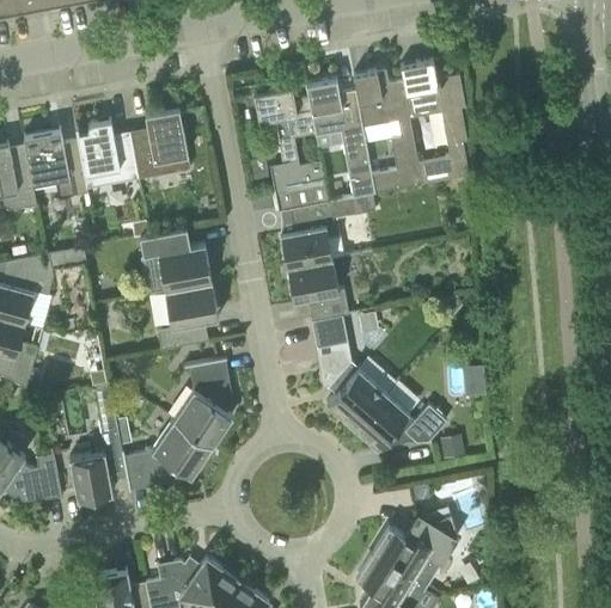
[(0,0),(0,14),(13,12),(10,0),(0,0)]
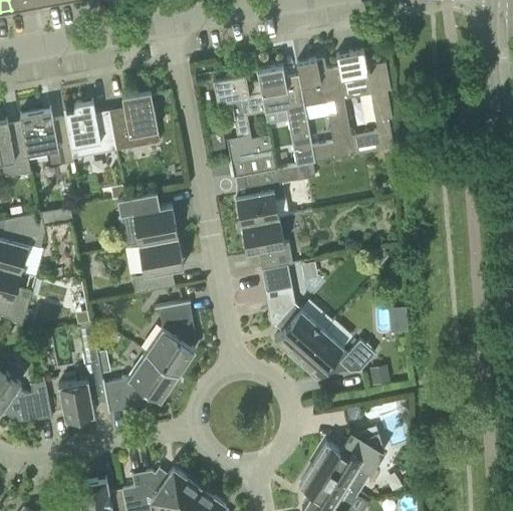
[(8,0),(11,10),(33,6),(32,0),(8,0)]
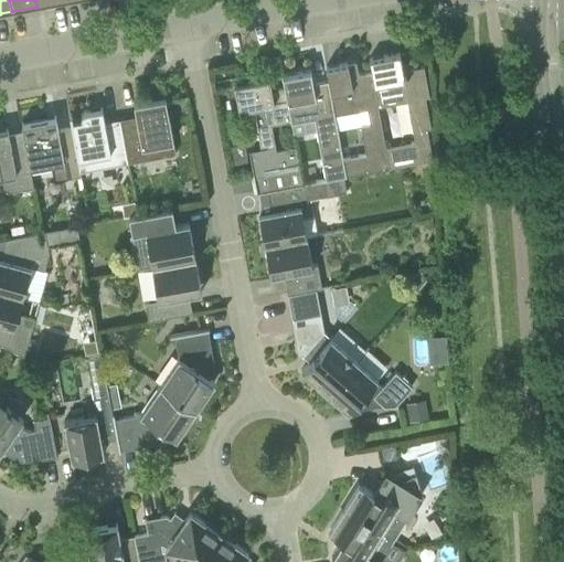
[(386,149),(390,170),(434,161),(428,131),(432,130),(426,99),(431,99),(425,69),(404,73),(401,55),(370,61),(372,74),(379,109),(407,104),(415,144),(386,149)]
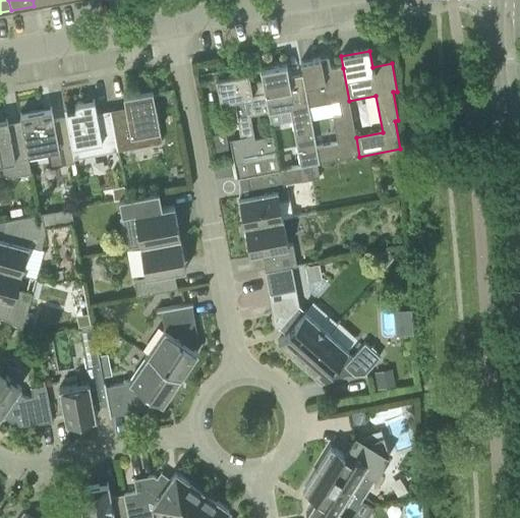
[(356,137),(349,101),(343,68),(331,70),(329,59),(301,64),(303,75),(309,108),(339,102),(342,115),(333,116),(339,144),(316,148),(321,164),(359,157),(356,137)]
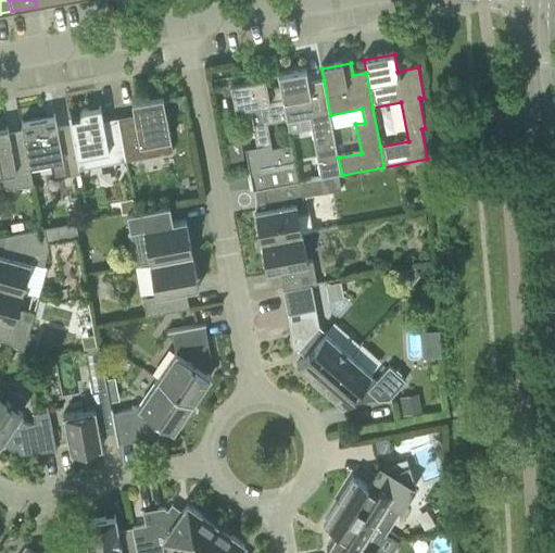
[(342,175),(338,158),(330,115),(324,80),(308,84),(306,71),(278,76),(281,89),(287,122),(287,124),(310,120),(320,179),(342,175)]
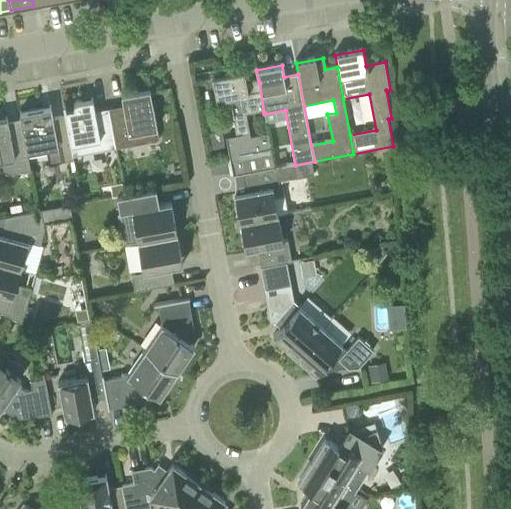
[(246,115),(264,112),(259,82),(246,84),(244,72),(213,78),(217,102),(230,100),(237,136),(250,134),(246,115)]
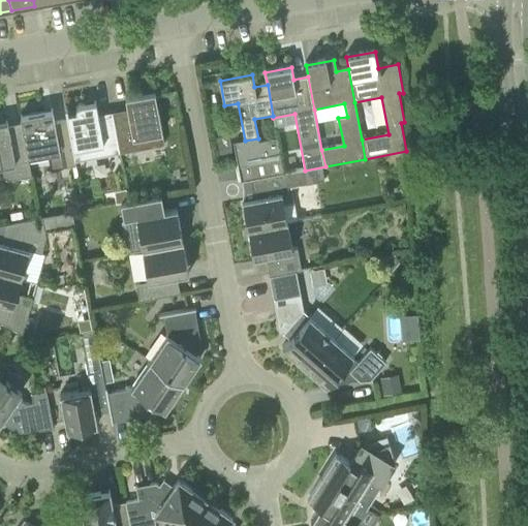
[(113,114),(121,154),(165,146),(155,93),(126,99),(128,111),(113,114)]
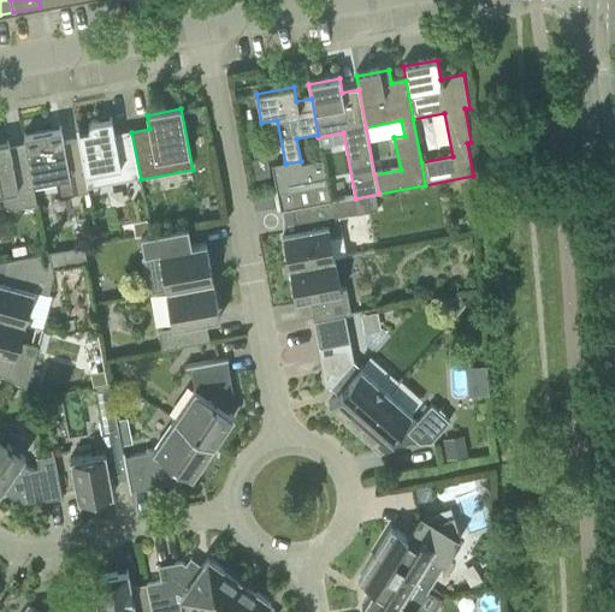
[(88,189),(141,179),(131,132),(116,135),(112,120),(77,128),(80,142),(88,189)]
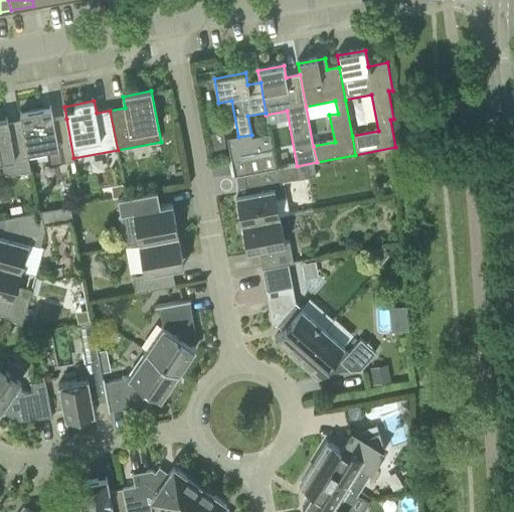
[(74,162),(73,158),(66,119),(53,121),(51,109),(20,115),(22,121),(28,154),(47,151),(50,166),(74,162)]
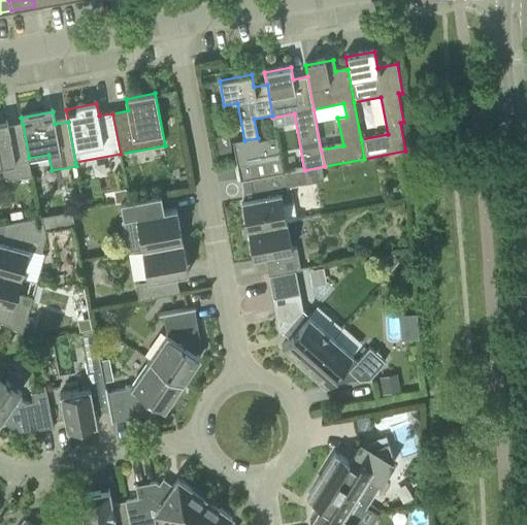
[(32,177),(29,158),(23,124),(8,127),(8,123),(0,124),(0,167),(2,167),(5,182),(32,177)]
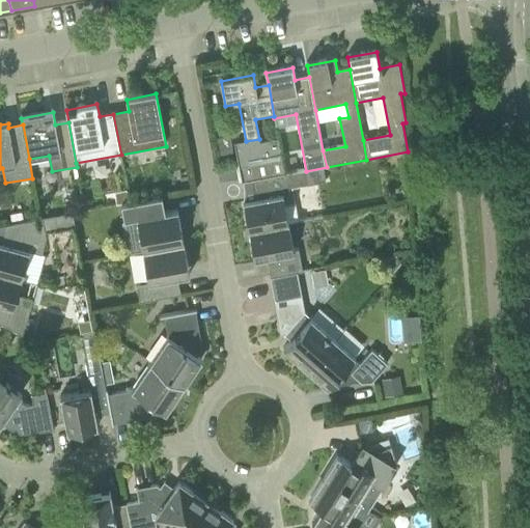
[(233,136),(218,137),(220,156),(234,155),(233,136)]
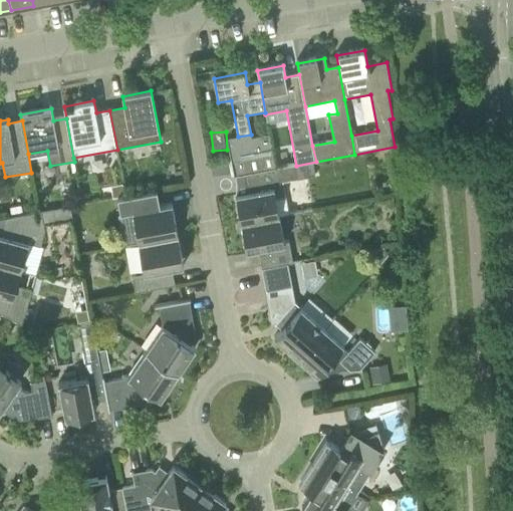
[(276,170),(273,155),(269,136),(252,139),(251,135),(238,137),(227,139),(231,159),(232,159),(235,177),(245,176),(276,170)]
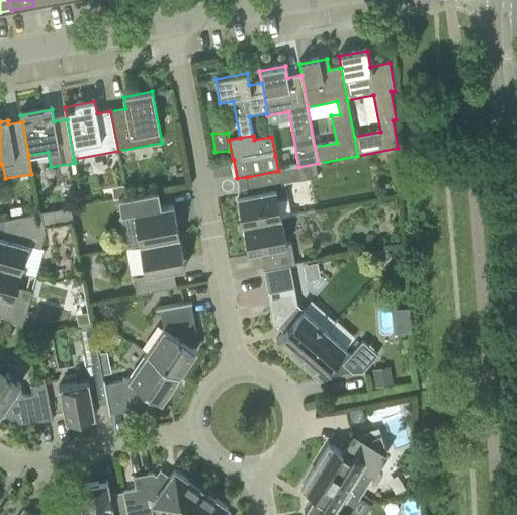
[(291,218),(288,200),(285,184),(300,181),(322,178),(319,163),(298,167),(278,171),(247,177),(250,195),(238,197),(243,227),(281,220),(291,218)]
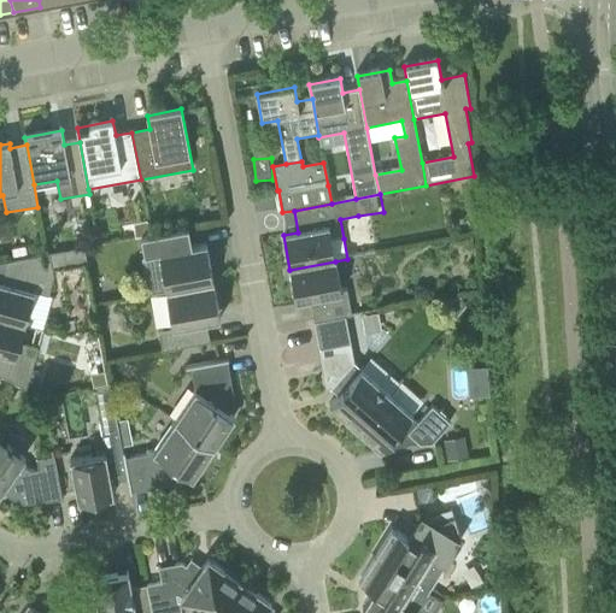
[(166,293),(215,283),(207,246),(193,248),(189,229),(141,239),(145,257),(159,254),(166,293)]
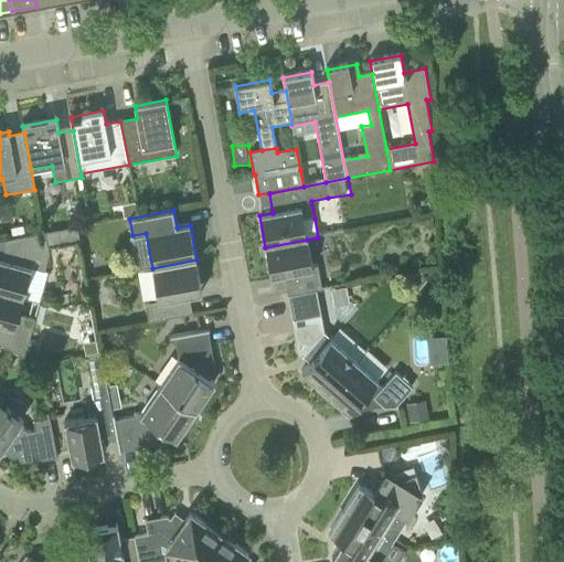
[(0,292),(23,299),(32,268),(45,273),(50,255),(46,234),(2,242),(3,244),(0,254),(0,292)]
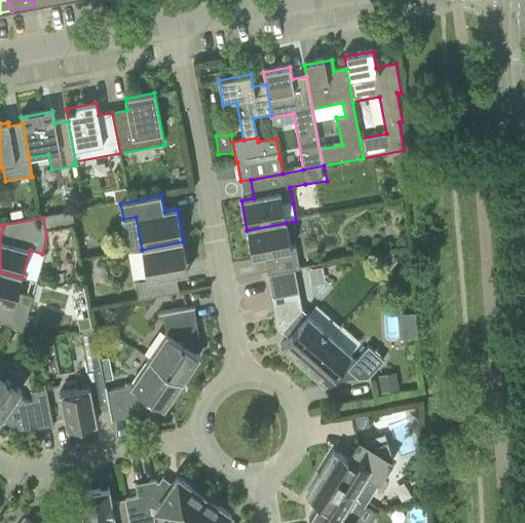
[(268,276),(295,271),(300,270),(296,249),(291,250),(286,223),(247,230),(253,259),(265,257),(268,276)]
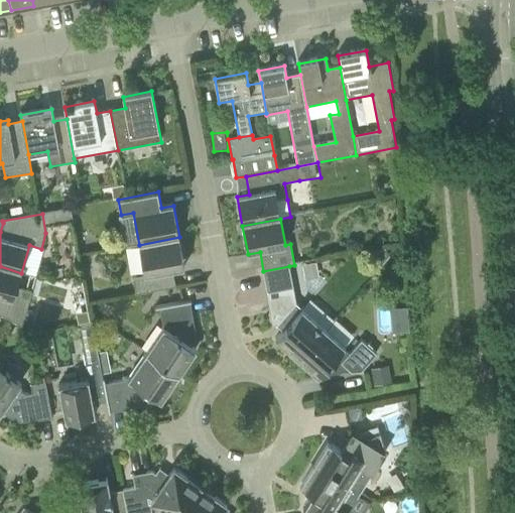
[(179,237),(139,245),(145,276),(133,278),(136,294),(176,287),(172,271),(184,269),(179,237)]
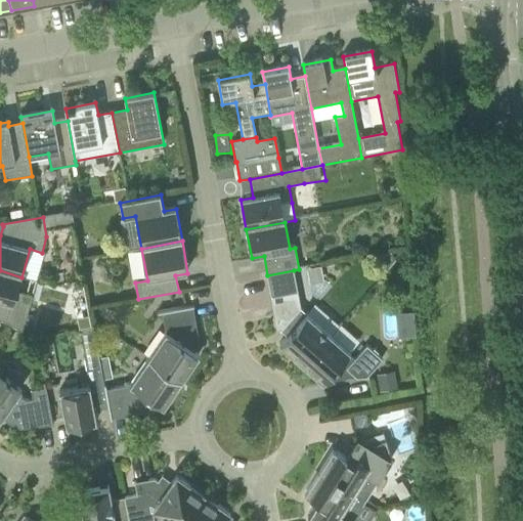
[(22,277),(0,270),(0,300),(0,301),(0,302),(0,319),(24,332),(33,297),(17,293),(22,277)]
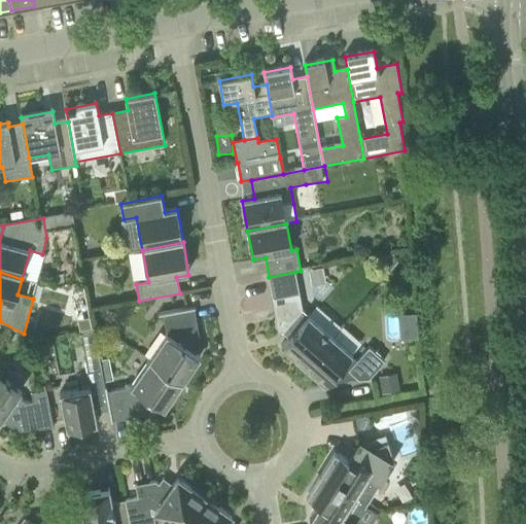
[(306,369),(334,339),(309,317),(308,317),(303,312),(303,311),(295,272),(269,277),(279,330),(289,339),(282,347),(306,369)]
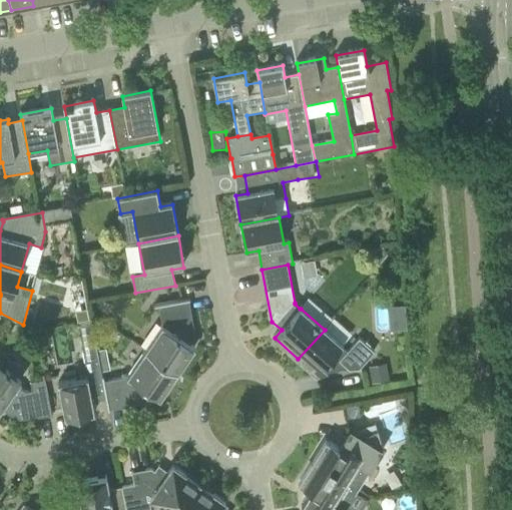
[(145,351),(178,374),(195,349),(185,342),(191,335),(185,301),(159,306),(162,326),(145,351)]
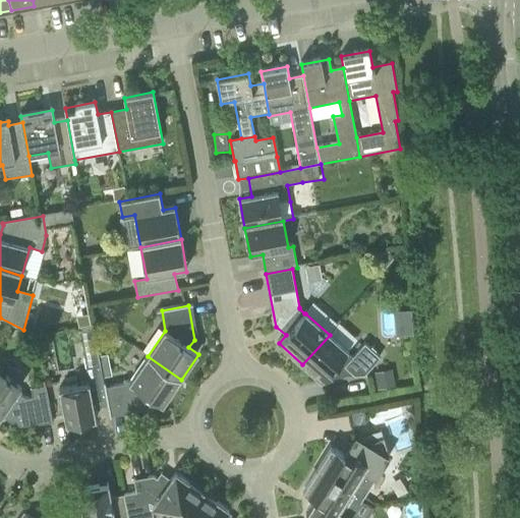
[(108,406),(105,388),(103,379),(101,363),(94,325),(78,328),(87,368),(90,385),(60,390),(66,426),(97,420),(95,409),(108,406)]
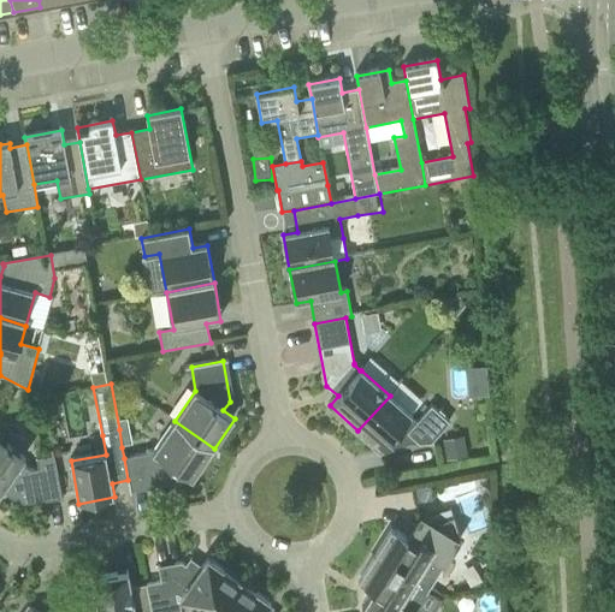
[(390,396),(358,431),(380,451),(382,450),(419,444),(420,445),(432,444),(450,423),(432,406),(418,422),(412,416),(413,415),(390,396)]
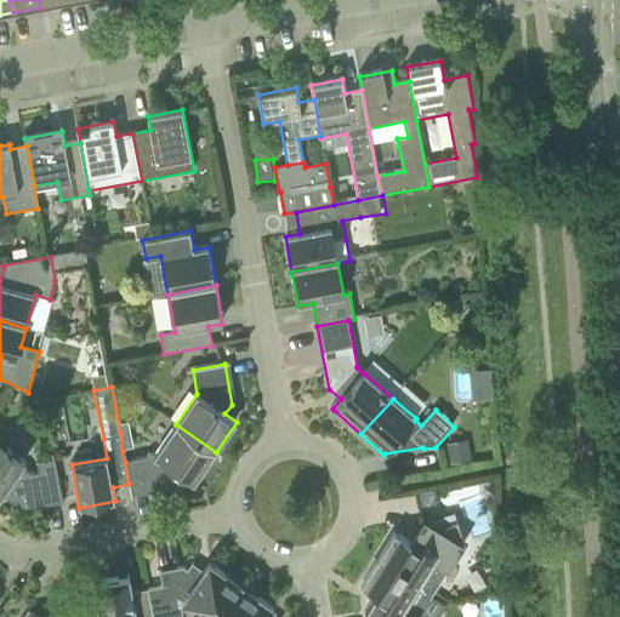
[(125,462),(129,484),(130,491),(180,483),(183,478),(194,485),(216,452),(176,424),(154,457),(125,462)]
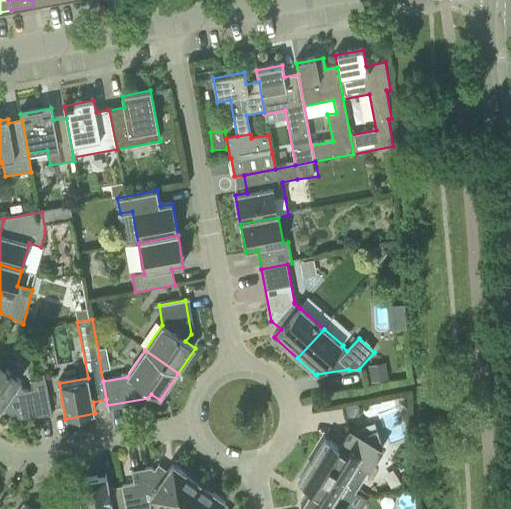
[(0,413),(20,414),(51,410),(45,380),(31,382),(32,391),(26,392),(18,386),(22,381),(0,365),(0,413)]
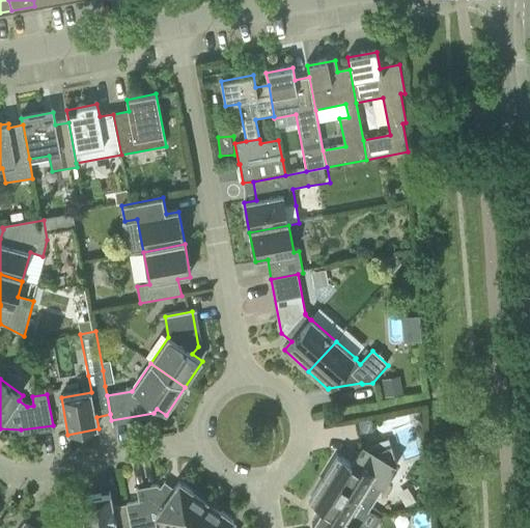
[(324,479),(358,501),(367,488),(380,495),(397,467),(391,447),(368,454),(360,449),(351,465),(337,456),(324,479)]
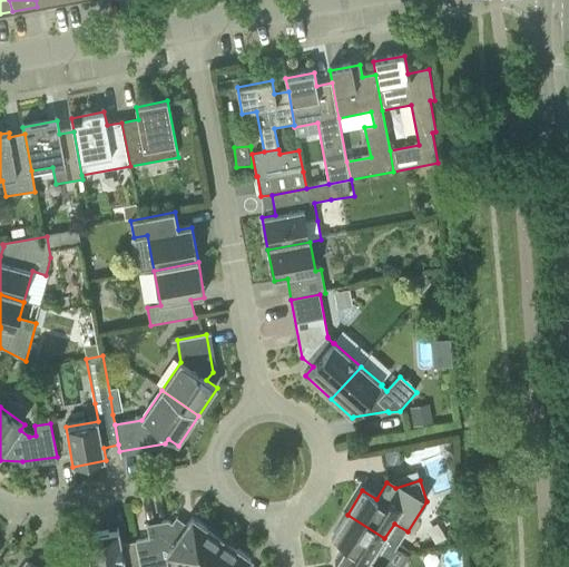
[(384,538),(347,515),(332,539),(345,548),(335,564),(339,566),(385,566),(389,561),(375,553),(384,538)]
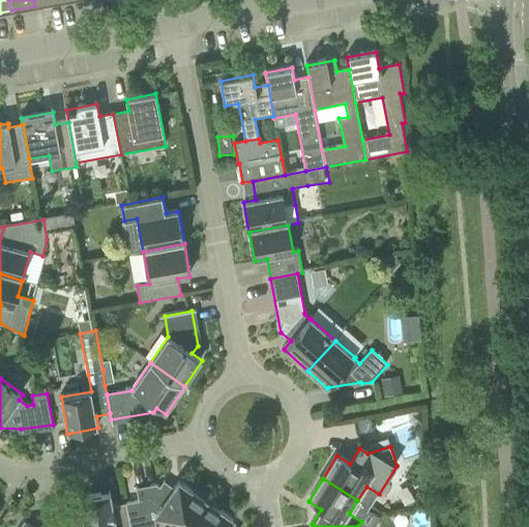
[(154,515),(172,526),(187,526),(207,501),(179,482),(175,489),(165,481),(160,488),(156,486),(137,489),(139,501),(126,504),(129,519),(154,515)]
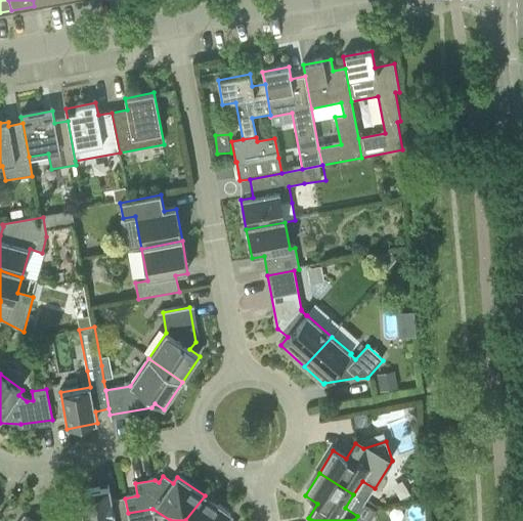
[(129,520),(128,513),(125,498),(112,501),(110,487),(79,493),(83,520),(129,520)]
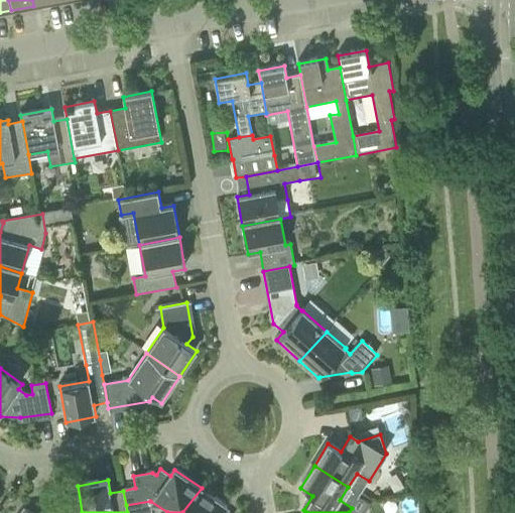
[(224,512),(228,506),(202,488),(182,512),(224,512)]
